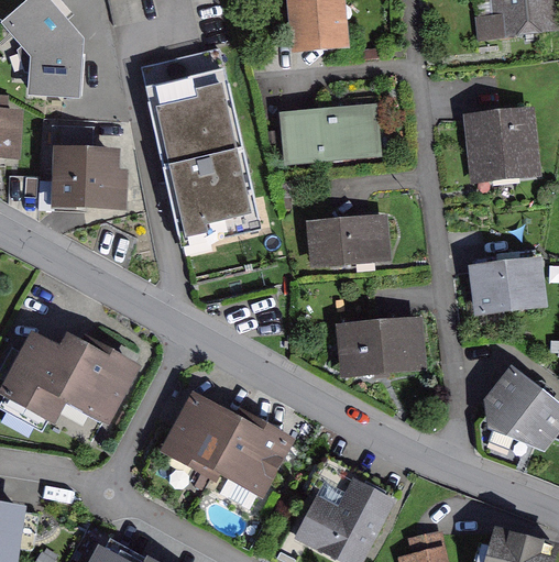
[(21,0),(0,18),(0,26),(21,52),(19,98),(77,101),(80,40),(47,0),(21,0)]
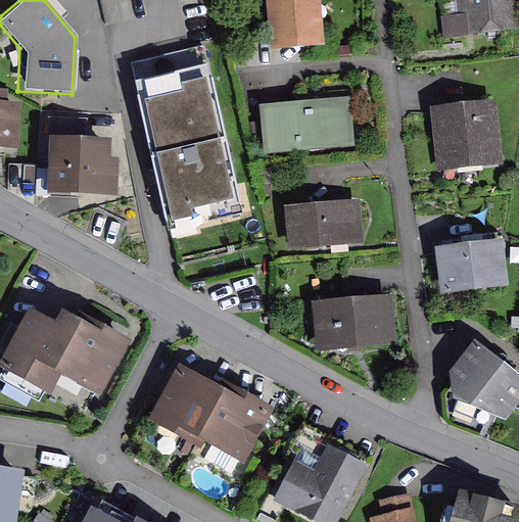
[(271,0),(274,42),(322,39),(319,0),(271,0)]
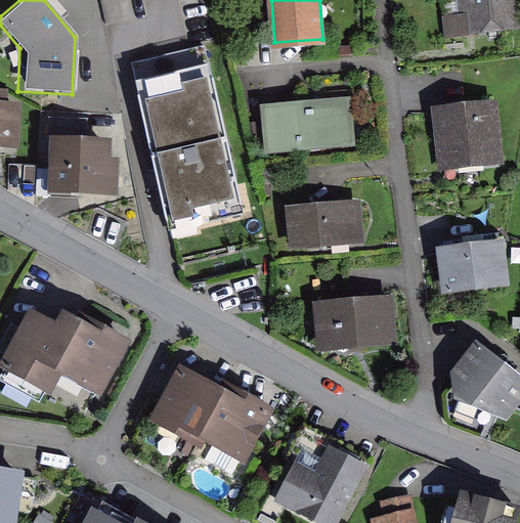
[(444,0),(447,36),(517,31),(514,0),(444,0)]
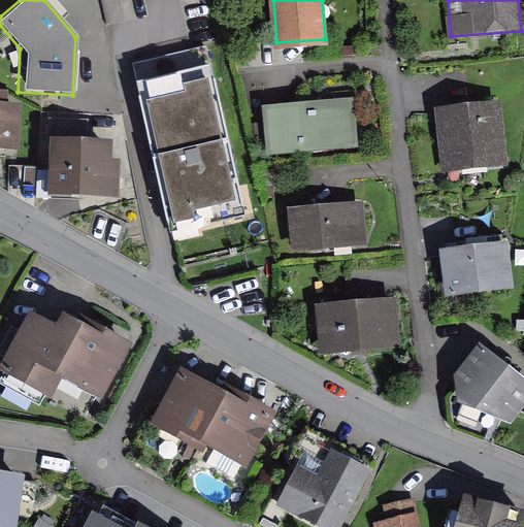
[(201,45),(130,61),(169,237),(240,221),(201,45)]
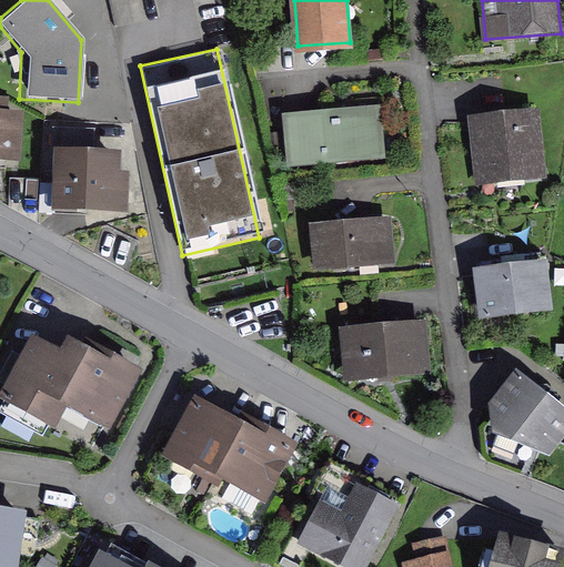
[(282,111),(288,165),(381,158),(376,103),(282,111)]
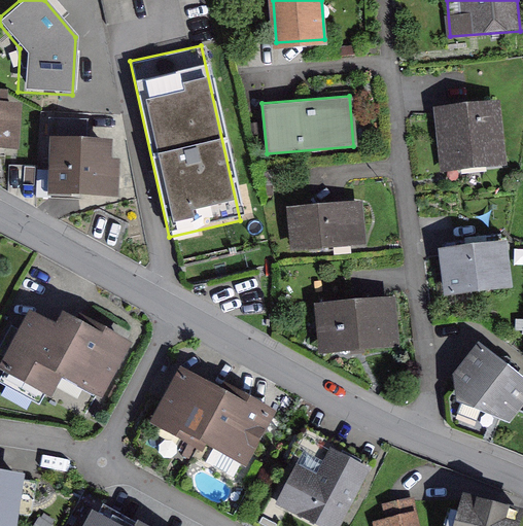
[(0,148),(14,150),(19,101),(0,99),(0,148)]
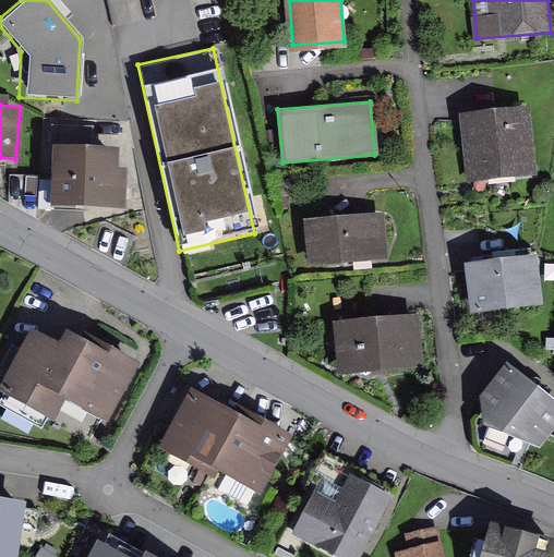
[(520,114),(454,120),(460,185),(527,179),(520,114)]
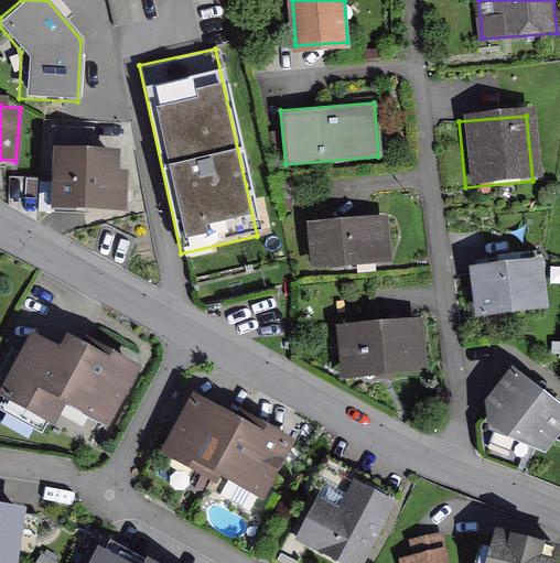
[(125,152),(52,150),(50,206),(122,208),(125,152)]
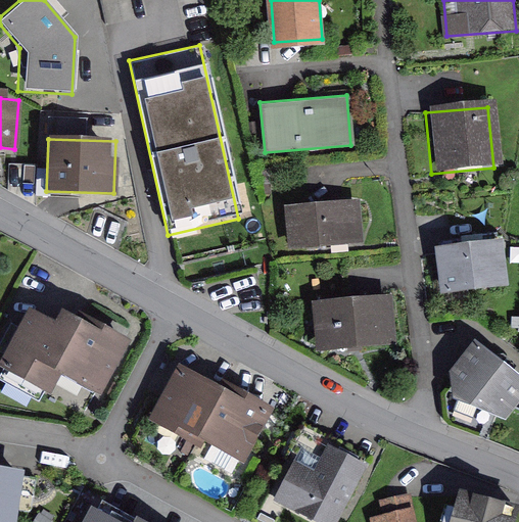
[(354,198),(284,205),(288,248),(359,241),(354,198)]
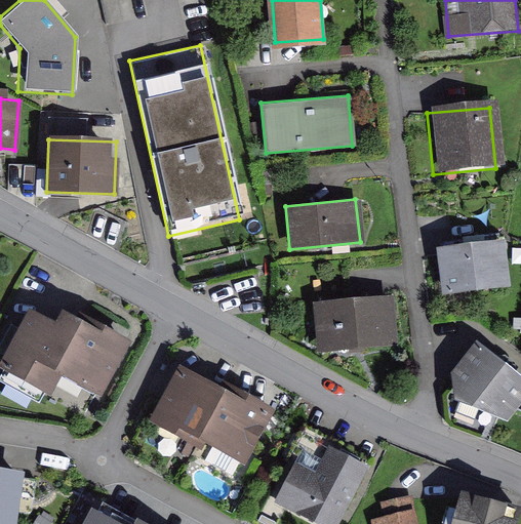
[(517,226),(439,230),(442,279),(520,275),(517,226)]
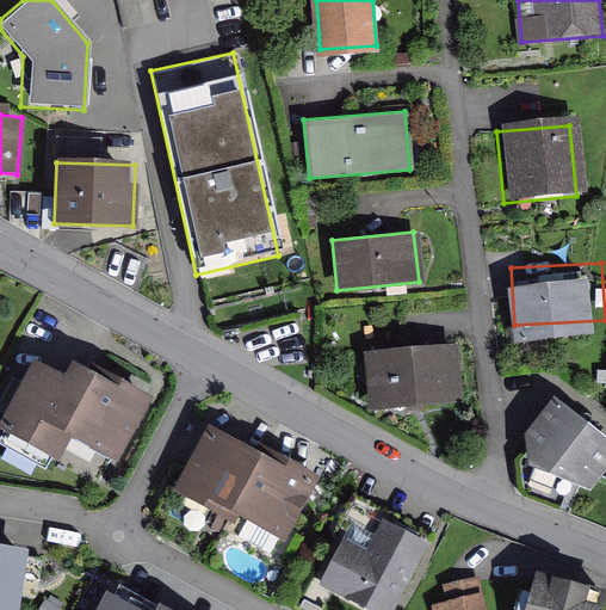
[(450,343),(368,349),(373,412),(456,406),(450,343)]
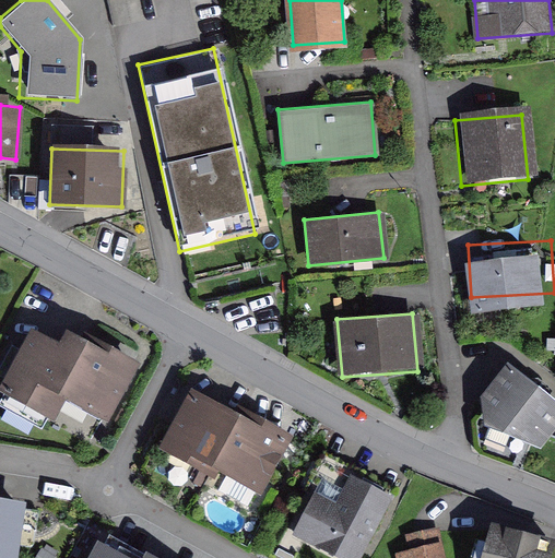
[(35,328),(3,386),(93,435),(136,357),(111,344),(106,356),(67,334),(62,343),(35,328)]
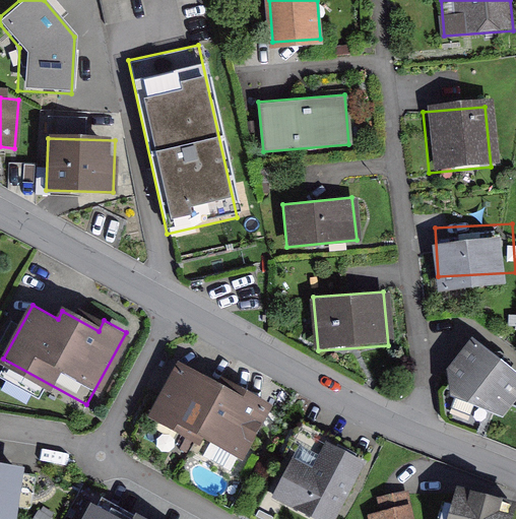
[(515,370),(473,337),(442,377),(498,419),(515,396),(515,370)]
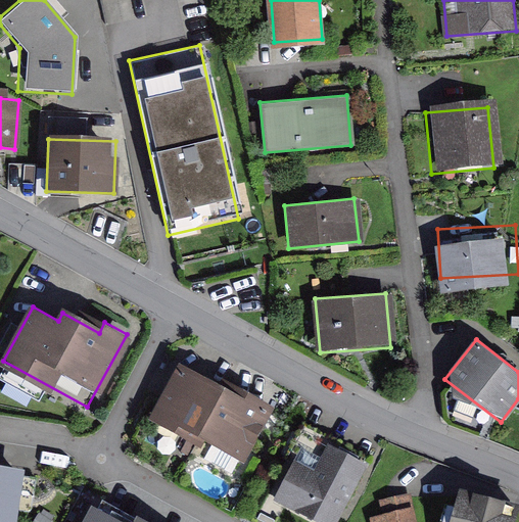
[(176,371),(149,419),(193,442),(196,438),(220,394),(176,371)]
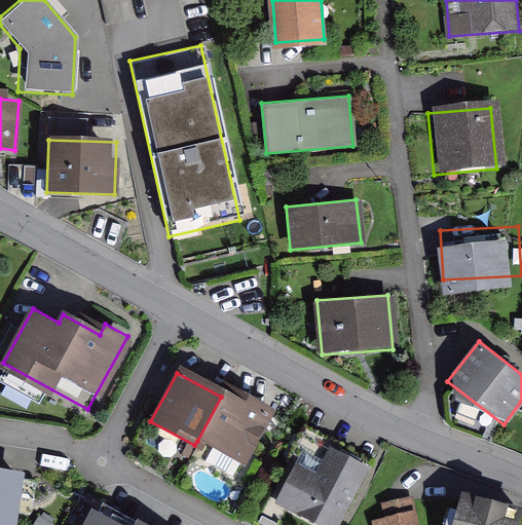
[(221,397),(197,441),(238,462),(265,414),(224,391),(221,397)]
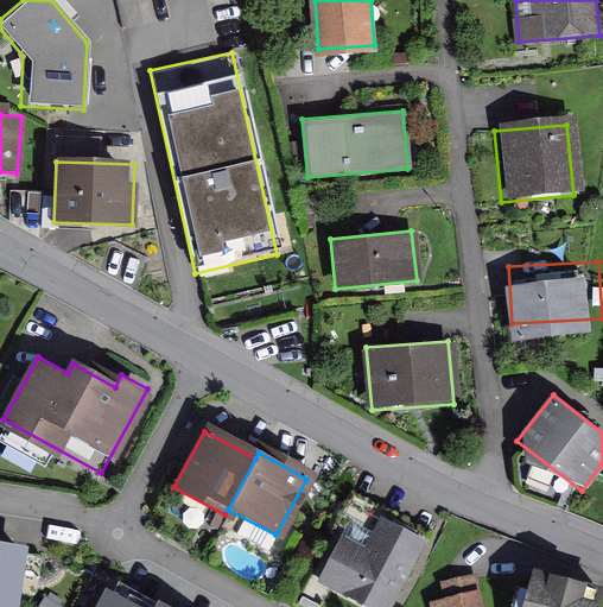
[(342,533),(317,581),(367,606),(387,606),(425,533),(382,512),(365,545),(342,533)]
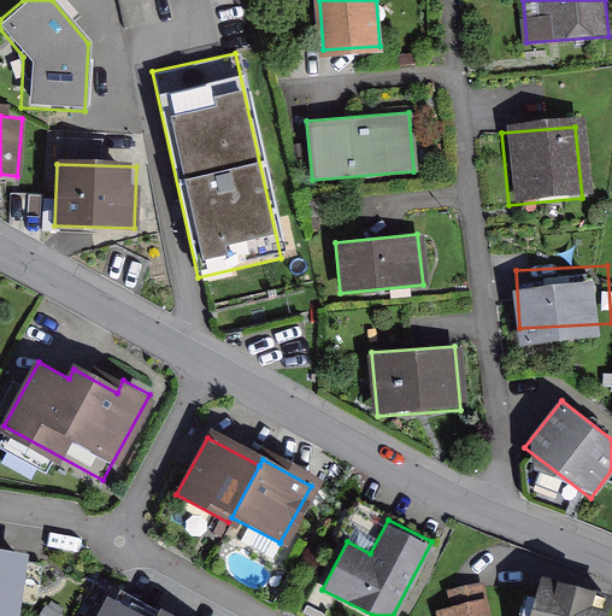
[(9,615),(18,558),(0,555),(0,615),(9,615)]
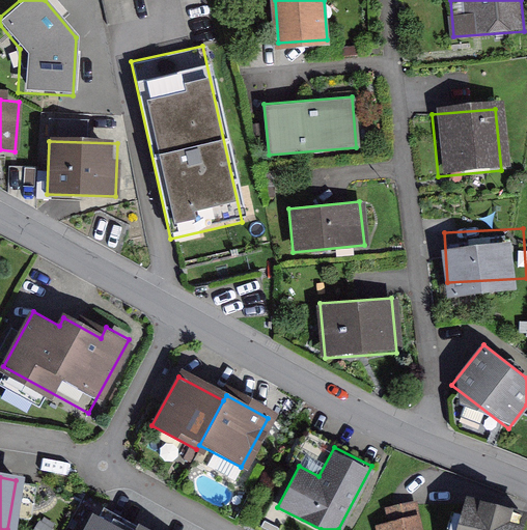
[(464,498),(453,529),(520,529),(524,517),(464,498)]
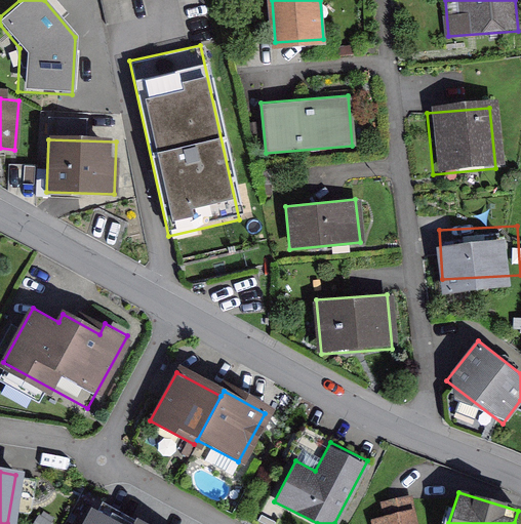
[(139,523),(99,502),(87,523),(139,523)]
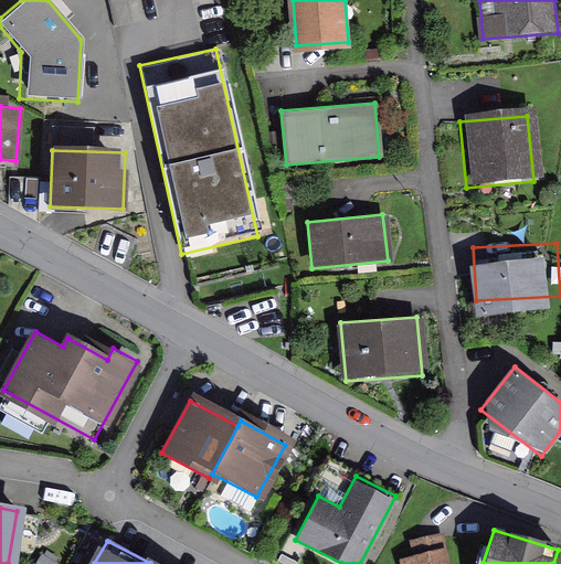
[(398,552),(399,563),(445,563),(443,545),(398,552)]
